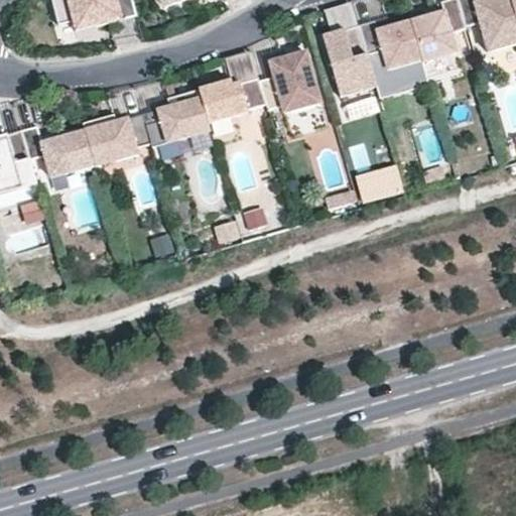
[(97,27),(137,16),(132,0),(54,0),(61,26),(74,22),(94,17),(97,27)]
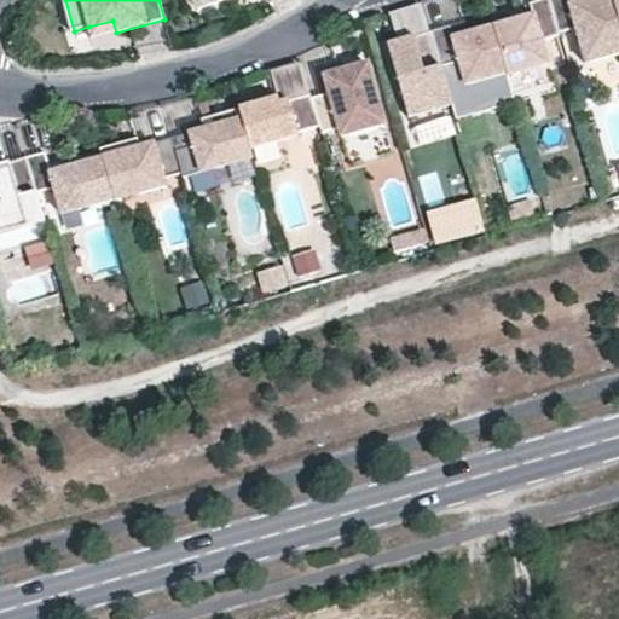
[(559,33),(549,0),(538,0),(530,3),(533,15),(493,27),(507,73),(508,75),(549,64),(542,40),(560,35),(559,33)]
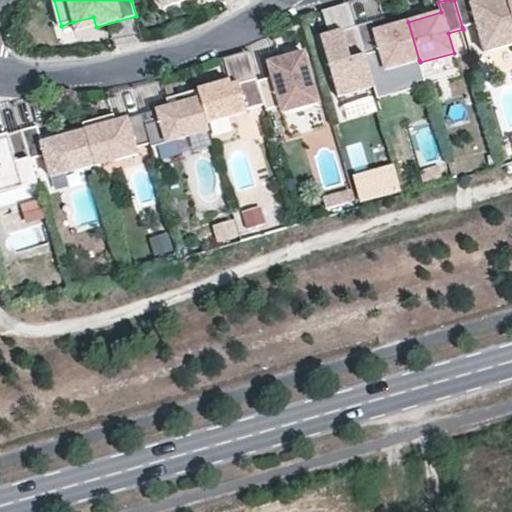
[(511,19),(506,0),(492,0),(493,3),(488,5),(486,0),(481,0),(472,3),(470,0),(454,0),(462,27),(476,23),(485,52),(511,43),(511,19)]
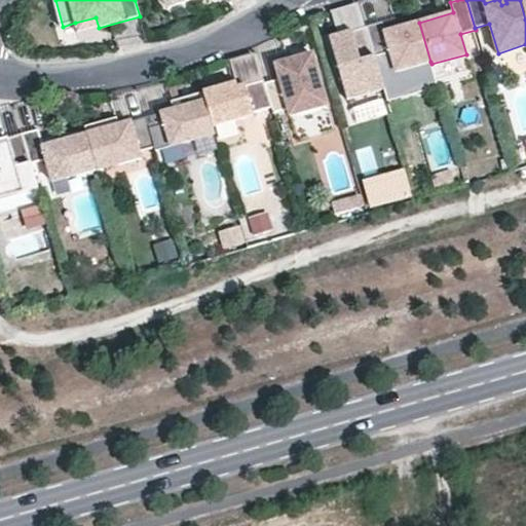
[(96,17),(75,23),(78,33),(99,28),(96,17)]
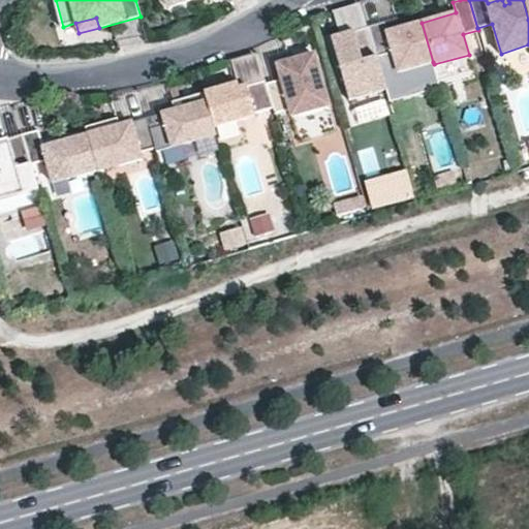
[(385,22),(369,27),(377,57),(393,53),(399,72),(433,62),(422,23),(387,32),(385,22)]
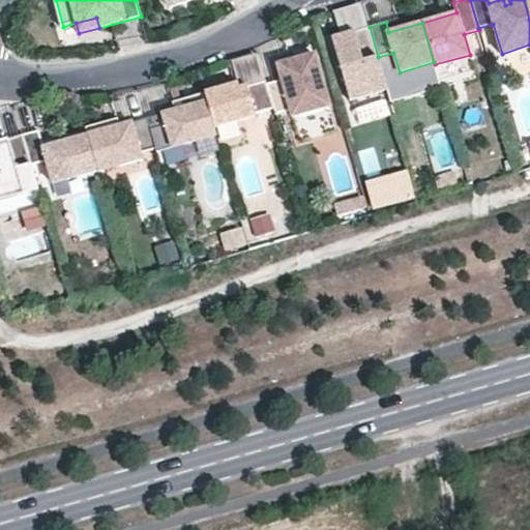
[(378,57),(370,27),(354,32),(355,37),(346,39),(345,34),(332,37),(350,100),(387,89),(378,57)]
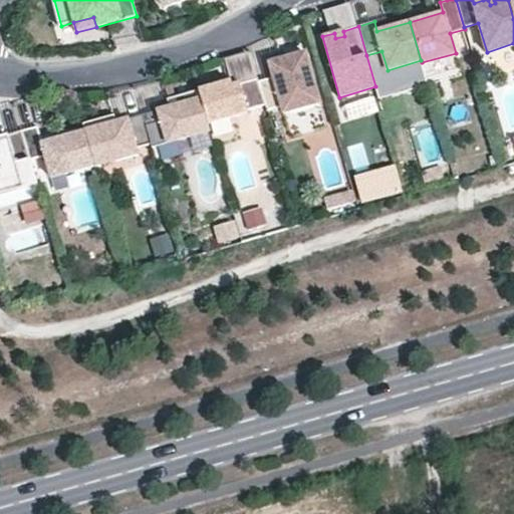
[(305,52),(289,56),(290,61),(307,57),(305,52)]
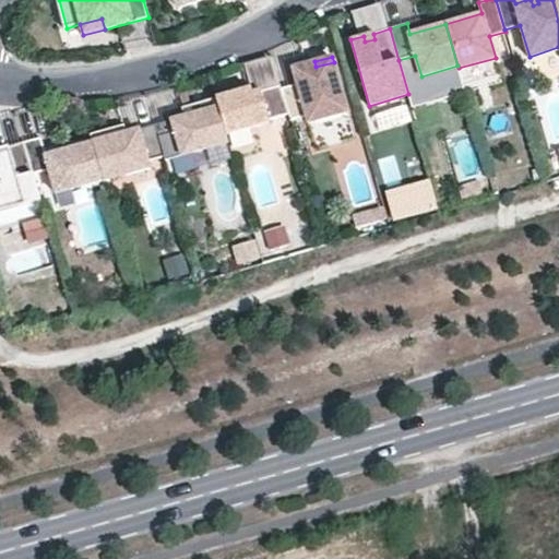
[(297,83),(282,87),(289,114),(290,120),(307,116),(308,122),(348,111),(334,62),(316,67),(314,61),(293,68),(297,83)]
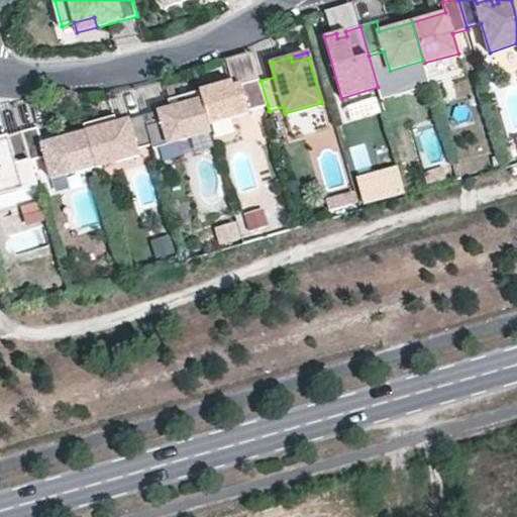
[(231,80),(199,89),(210,124),(249,113),(248,110),(268,105),(261,81),(260,78),(239,83),(241,90),(234,92),(232,85),(231,80)]
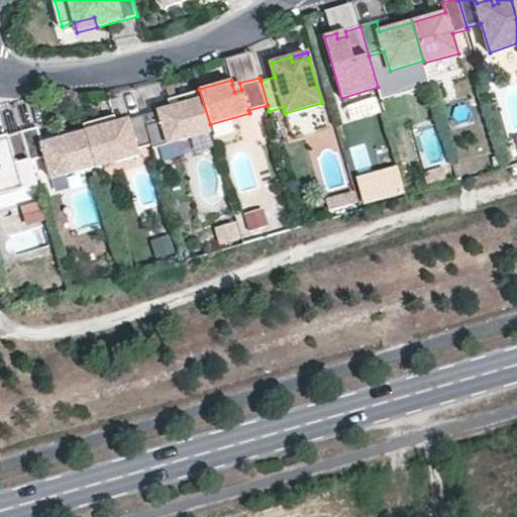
[(239,83),(232,85),(234,92),(241,90),(239,83)]
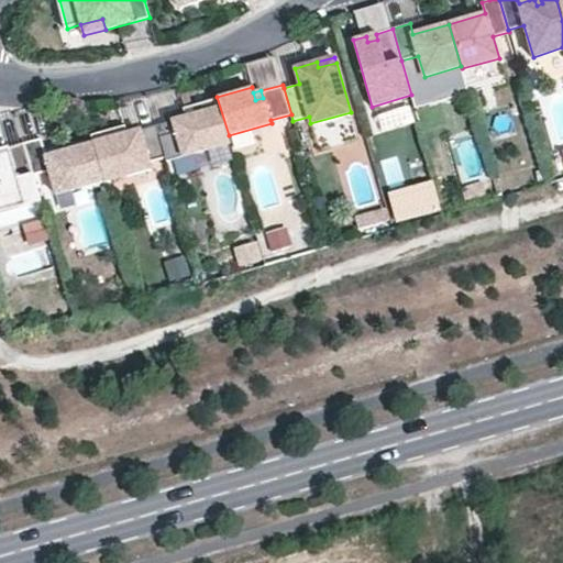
[(176,132),(159,136),(165,155),(166,159),(230,141),(229,135),(217,97),(183,107),(186,116),(172,120),(176,132)]
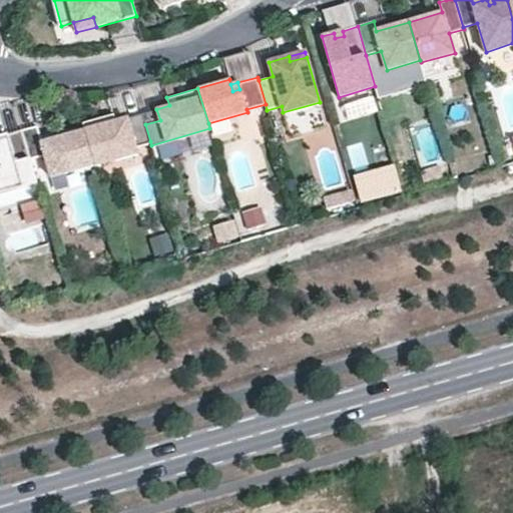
[(156,109),(142,113),(145,124),(160,120),(156,109)]
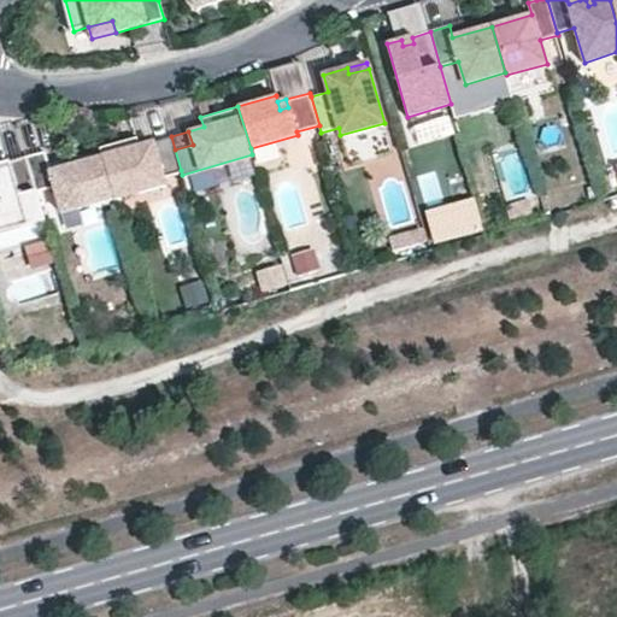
[(125,140),(99,148),(103,157),(112,191),(159,177),(181,170),(175,150),(171,136),(140,145),(128,148),(125,140)]
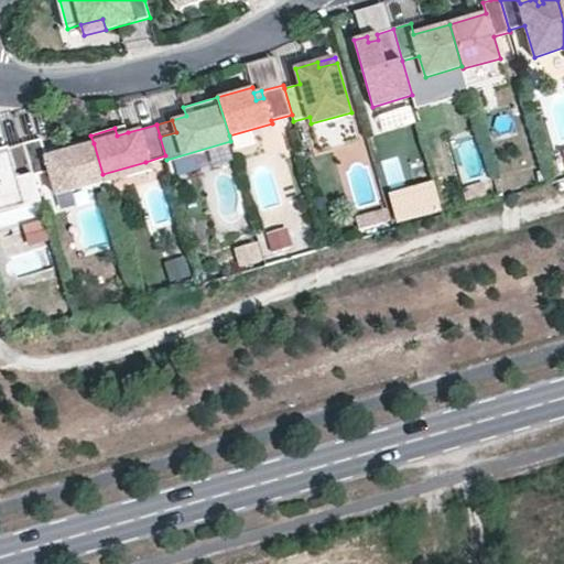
[(126,125),(115,128),(117,136),(128,132),(126,125)]
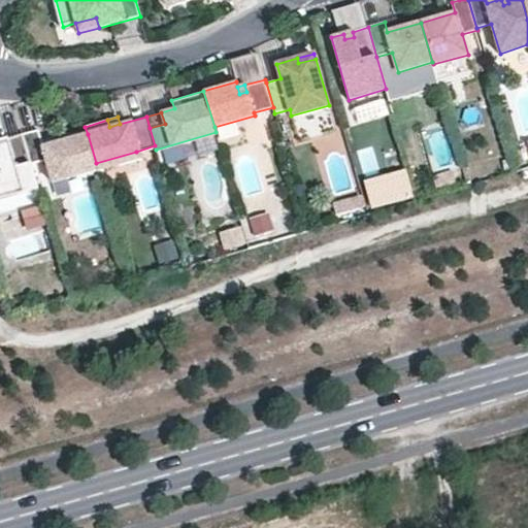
[(37,130),(23,134),(31,164),(47,159),(54,182),(97,169),(96,163),(88,134),(43,146),(37,130)]
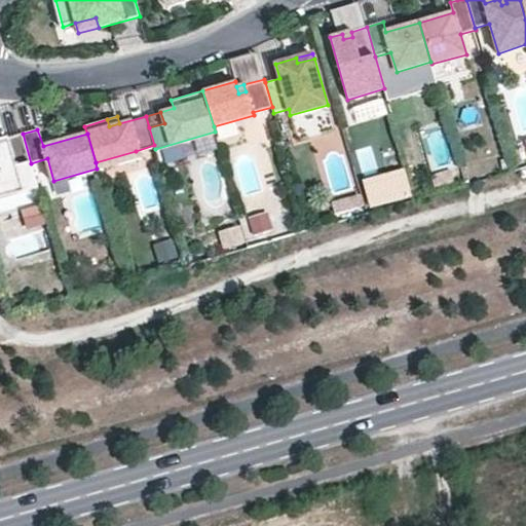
[(0,198),(38,188),(31,163),(23,134),(8,138),(10,146),(4,148),(2,142),(0,142),(0,198)]
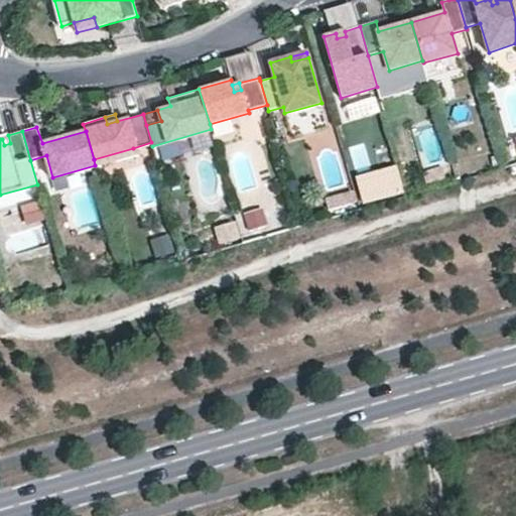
[(0,137),(0,139),(2,139),(4,145),(10,143),(8,135),(0,137)]
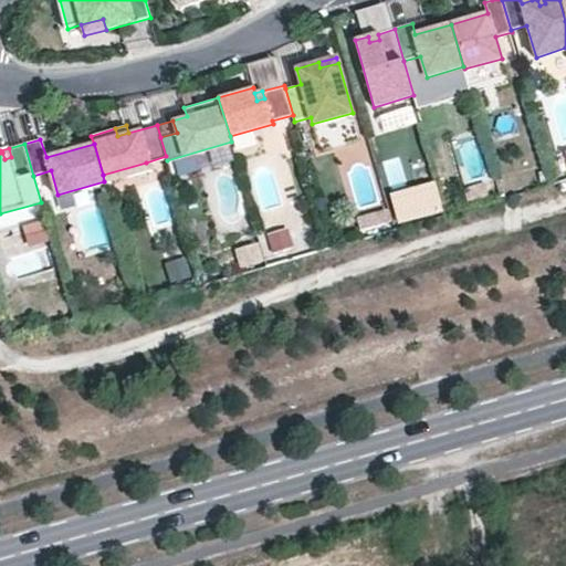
[(146,163),(103,175),(104,181),(148,168),(146,163)]
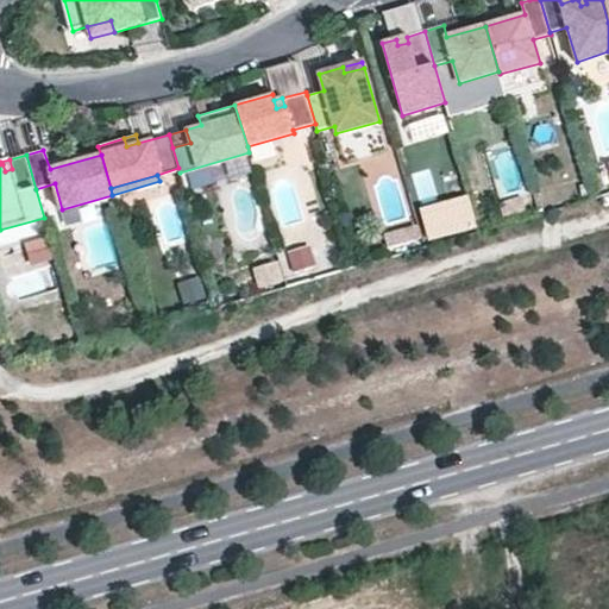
[(468,195),(419,203),(425,238),(473,230),(468,195)]
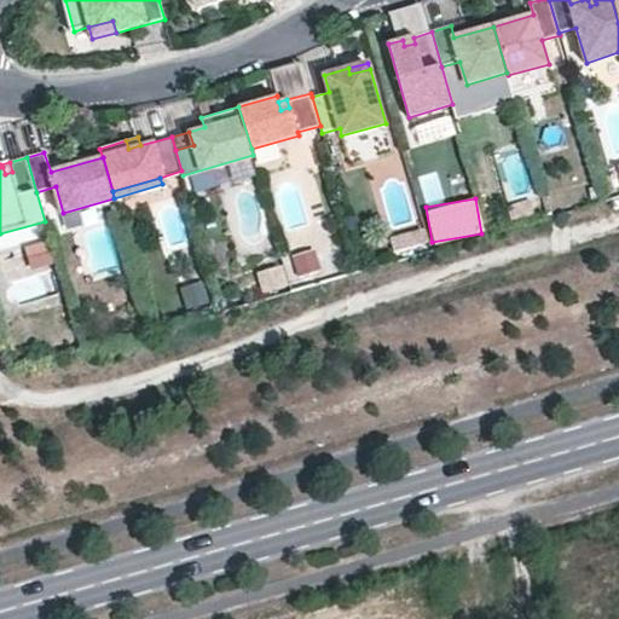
[(528,198),(505,207),(510,221),(533,214),(528,198)]
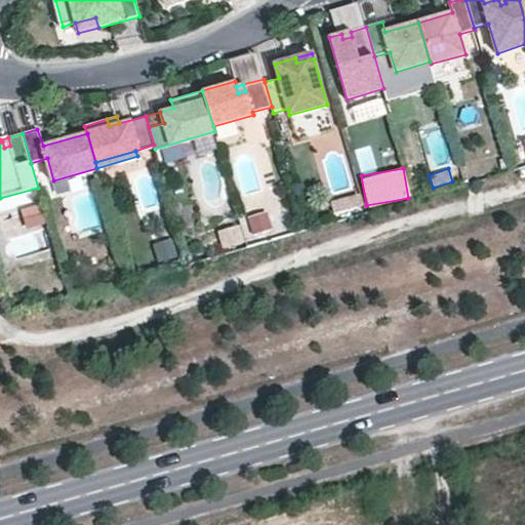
[(363,205),(361,195),(355,196),(358,207),(363,205)]
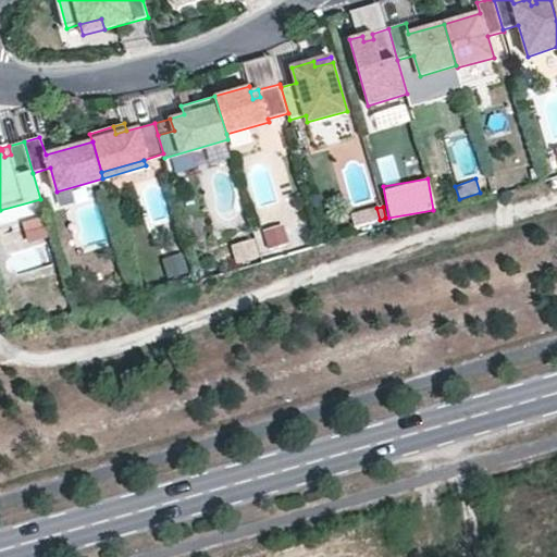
[(380,220),(376,208),(351,215),(355,227),(380,220)]
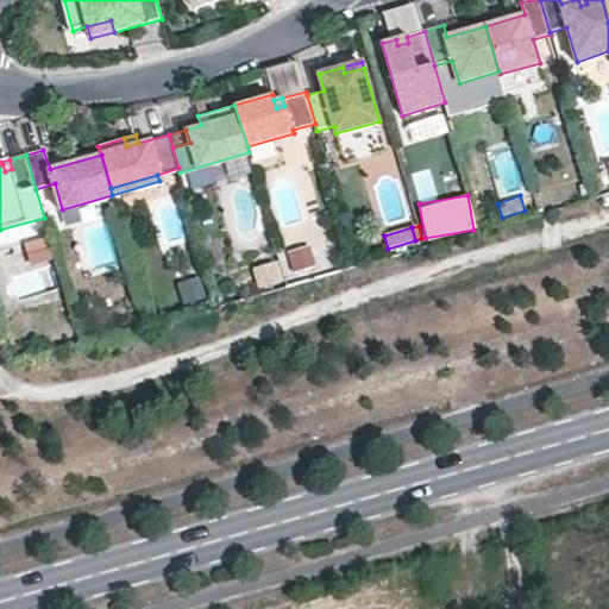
[(42,233),(20,240),(27,265),(50,258),(42,233)]
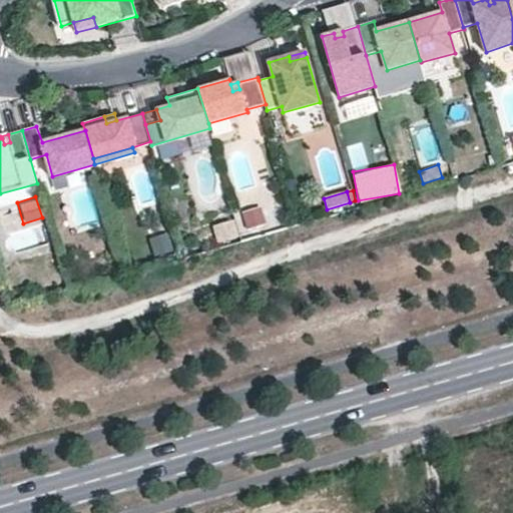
[(258,204),(237,211),(244,229),(265,222),(258,204)]
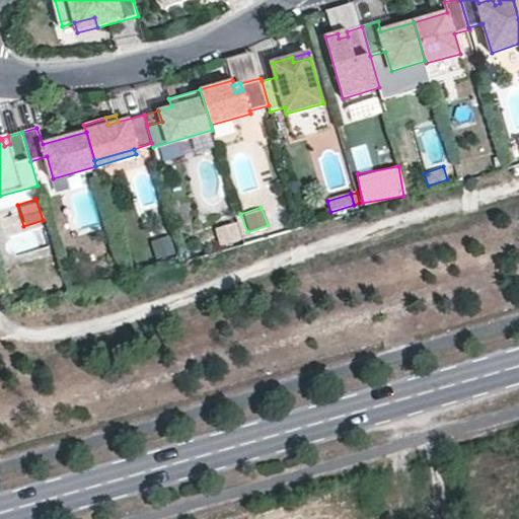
[(234,222),(196,234),(201,250),(239,238),(234,222)]
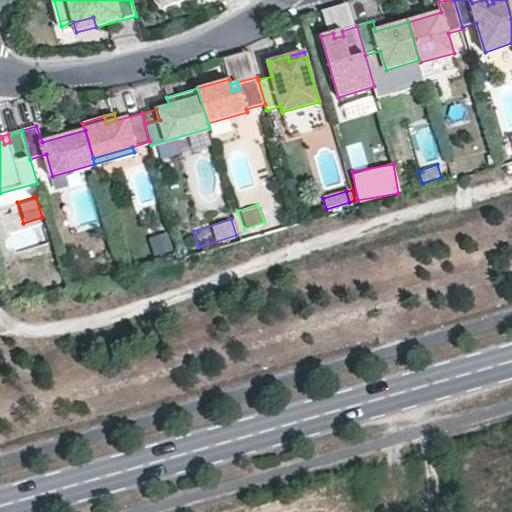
[(149,236),(154,252),(170,248),(166,232),(149,236)]
